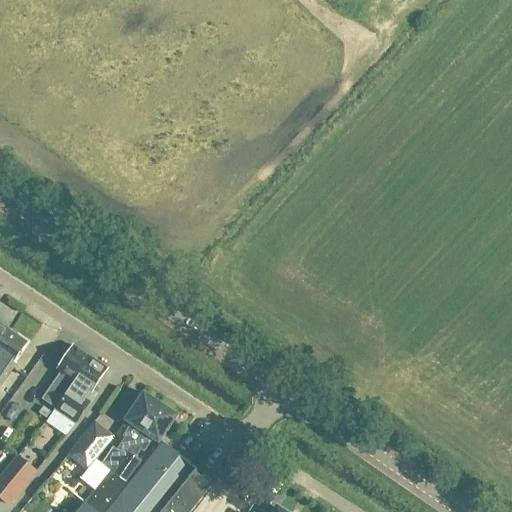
[(0,349),(11,332),(0,324),(0,349)]
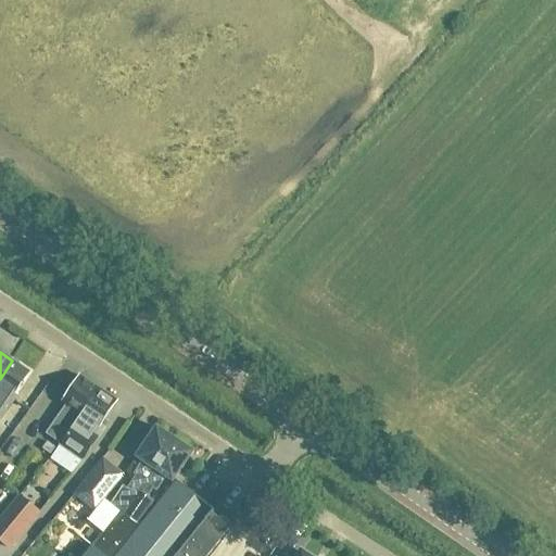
[(30,374),(12,361),(0,379),(0,421),(15,400),(13,399),(30,374)]
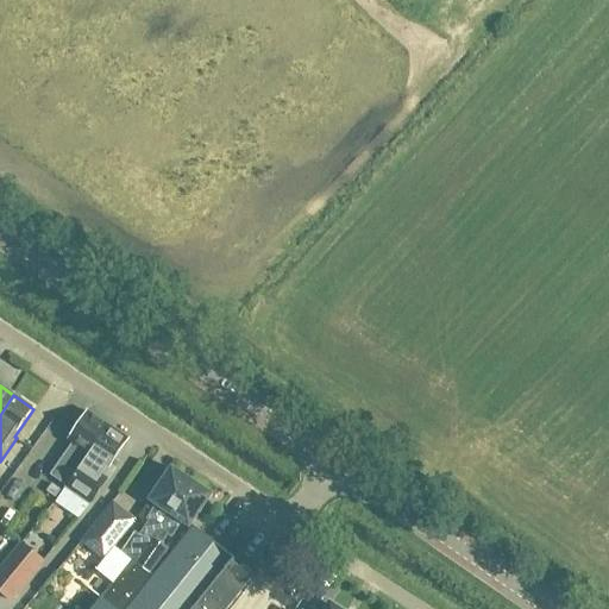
[(68,489),(110,427),(88,412),(69,441),(76,446),(68,460),(63,458),(51,476),(67,487),(64,489),(68,489)]
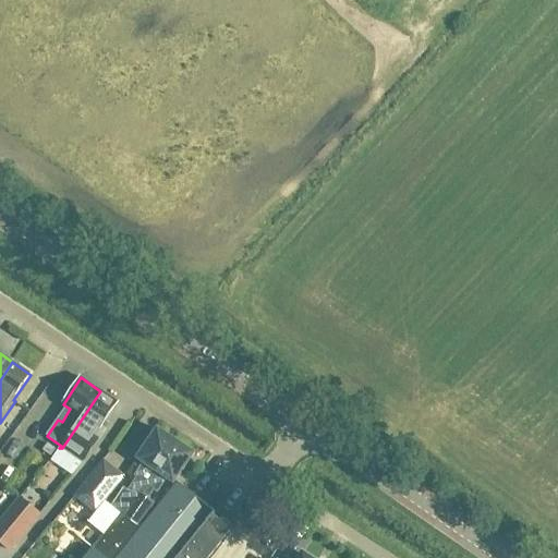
[(100,428),(118,402),(100,391),(62,448),(84,462),(105,431),(100,428)]
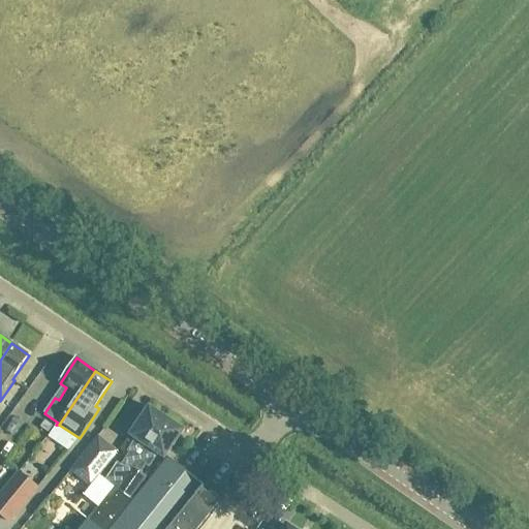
[(116,486),(131,499),(146,477),(146,476),(141,473),(146,465),(150,467),(159,454),(164,458),(184,430),(164,417),(164,416),(150,406),(149,407),(150,407),(131,435),(131,436),(122,449),(127,460),(122,467),(119,464),(107,481),(99,476),(118,452),(98,436),(72,471),(92,487),(85,497),(98,507),(116,486)]
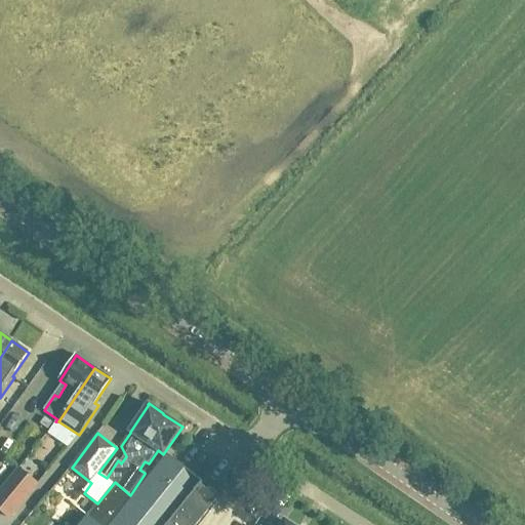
[(0,444),(3,446),(14,428),(4,422),(0,428),(0,444)]
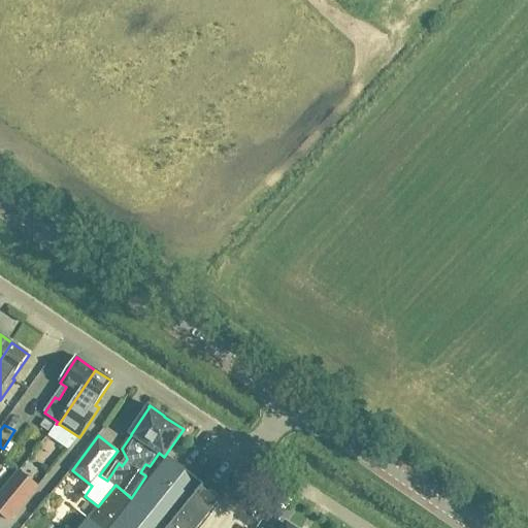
[(169,457),(134,500),(131,498),(116,485),(98,506),(99,507),(81,527),(201,527),(223,502),(221,489),(213,489),(212,483),(210,482),(203,482),(169,457)]
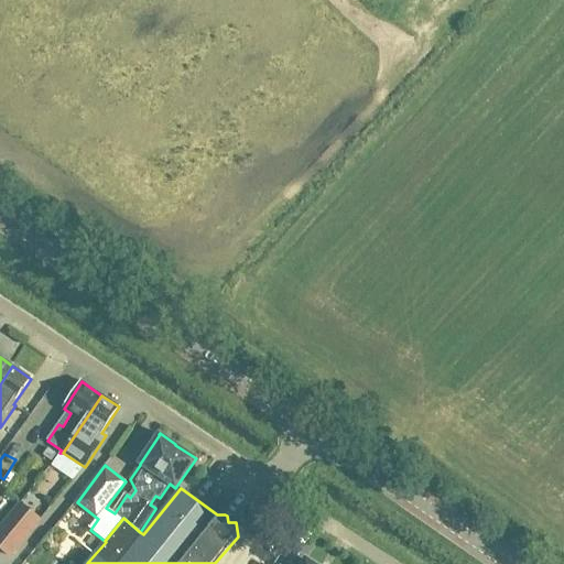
[(0,528),(0,548),(10,556),(40,520),(20,503),(0,528)]
